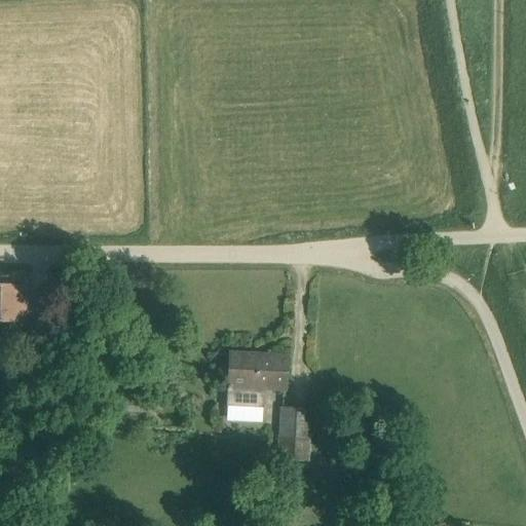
[(0,322),(28,323),(29,286),(15,286),(15,285),(0,284),(0,322)]
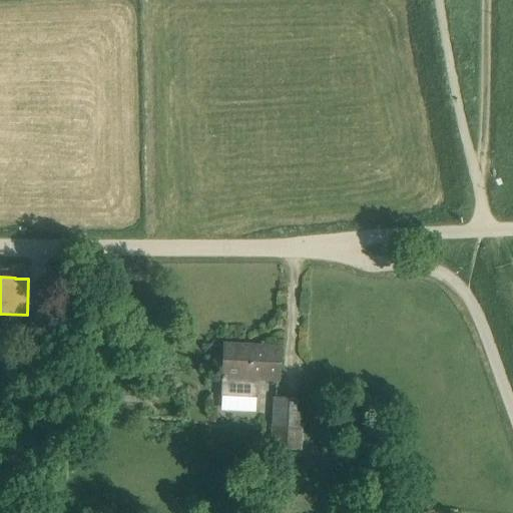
[(36,312),(15,348),(17,349),(34,359),(55,324),(36,312)]
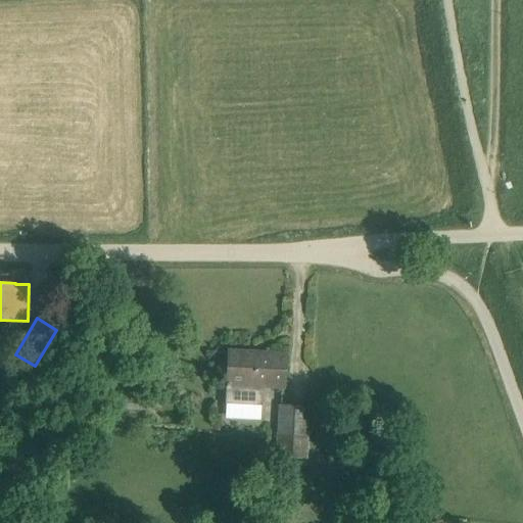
[(226,405),(255,407),(256,386),(283,387),(285,354),(229,351),(226,405)]
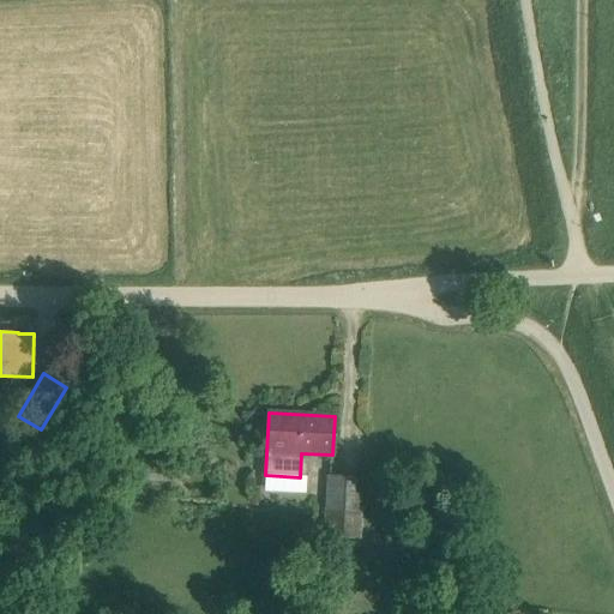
[(326,536),(359,539),(362,477),(329,476),(326,536)]
